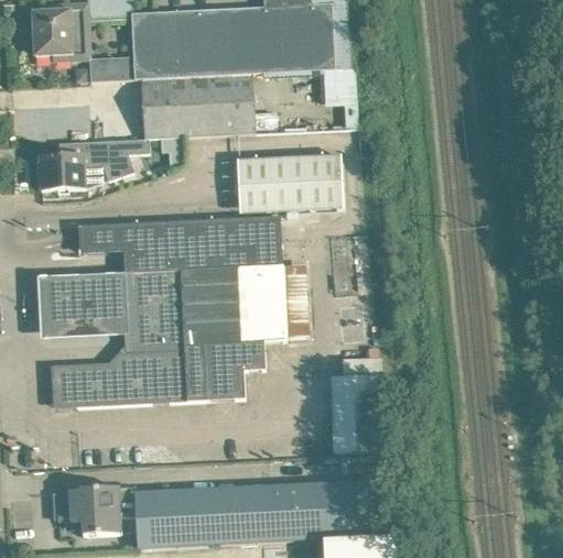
[(133,55),(89,56),(90,80),(142,77),(251,72),(353,67),(346,0),(262,0),(263,6),(131,12),(133,55)]
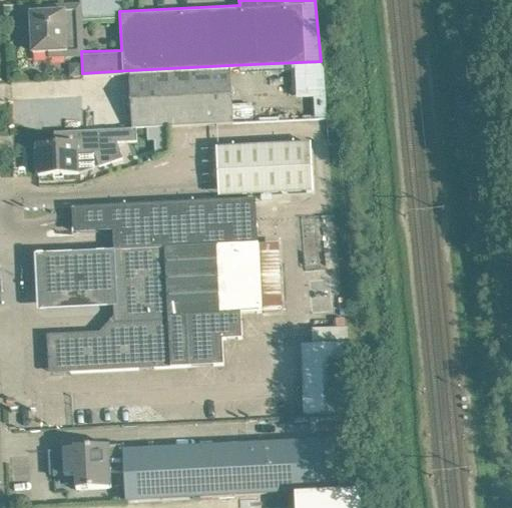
[(80,28),(80,12),(79,1),(57,2),(57,8),(29,9),(31,49),(47,48),(47,54),(76,53),(75,29),(80,28)]
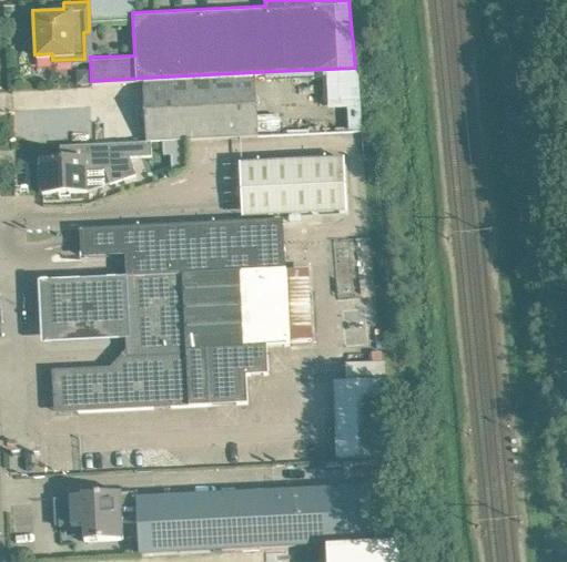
[(145,139),(150,139),(256,133),(253,72),(143,78),(145,139)]
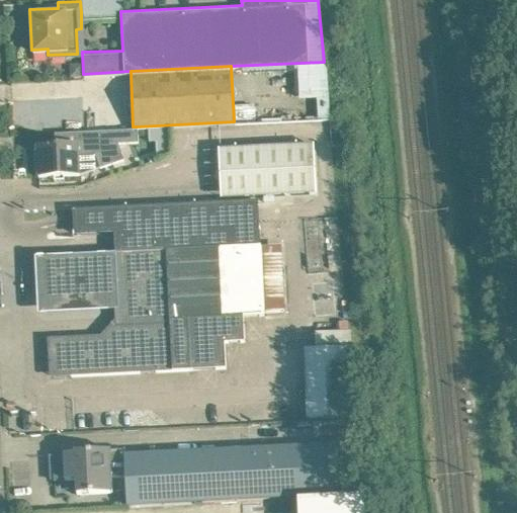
[(137,126),(133,126),(75,129),(75,141),(36,143),(37,174),(78,172),(77,152),(94,151),(99,165),(123,157),(117,141),(138,140),(137,126)]
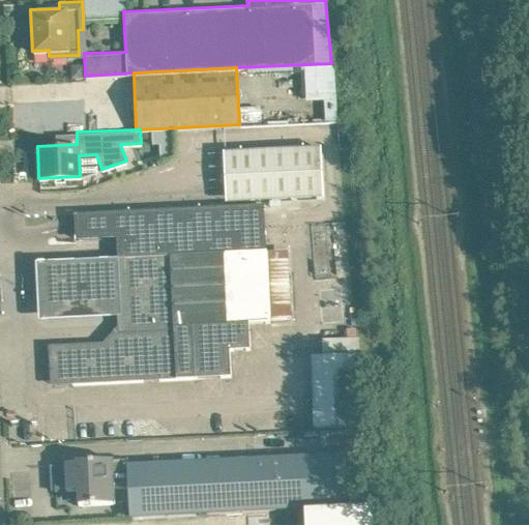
[(339,144),(223,149),(225,199),(343,194),(339,144)]
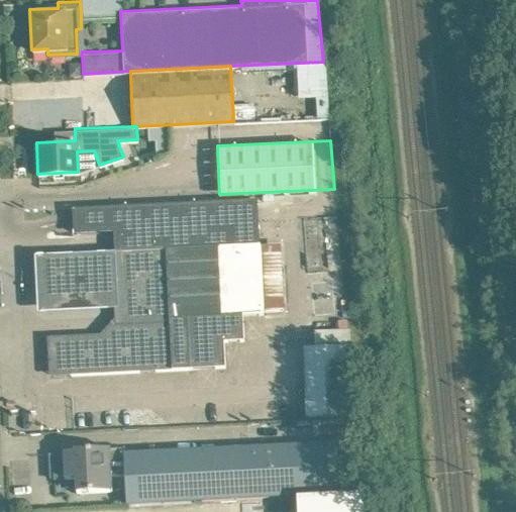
[(261,311),(260,242),(259,242),(256,209),(256,198),(74,206),(75,218),(75,230),(113,229),(114,252),(117,309),(117,318),(102,335),(50,337),(53,373),(224,365),(223,338),(242,337),(241,313),(261,311)]
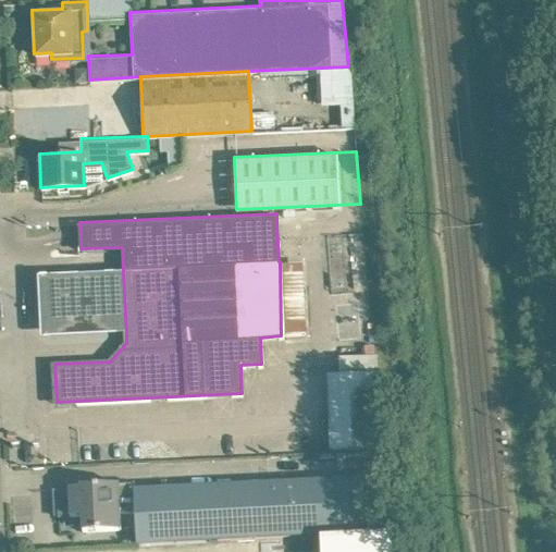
[(65,274),(38,277),(41,338),(69,336),(126,333),(123,272),(65,274)]
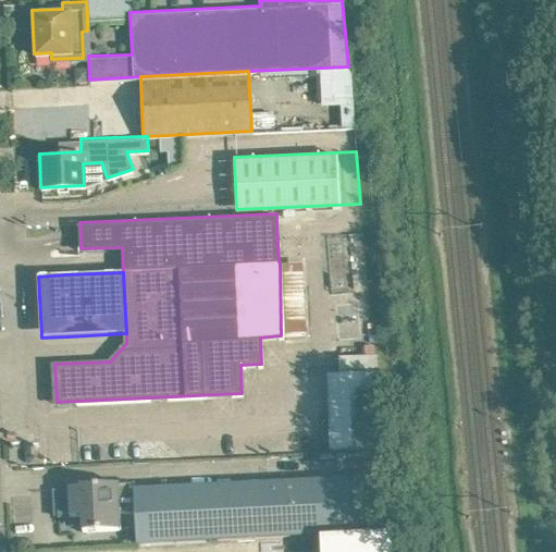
[(377,352),(374,352),(337,353),(337,370),(325,371),(329,448),(380,445),(377,352)]
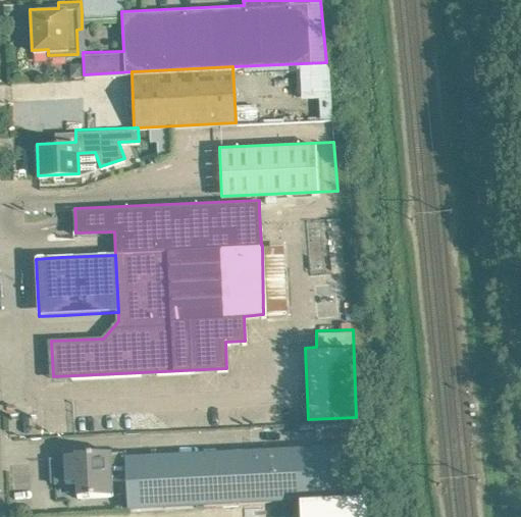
[(363,463),(345,464),(344,444),(271,448),(273,499),(347,495),(366,495),(363,463)]
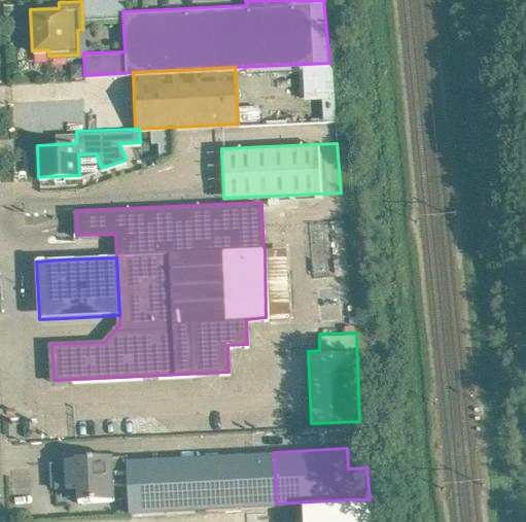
[(274,452),(200,455),(203,507),(276,503),(274,452)]
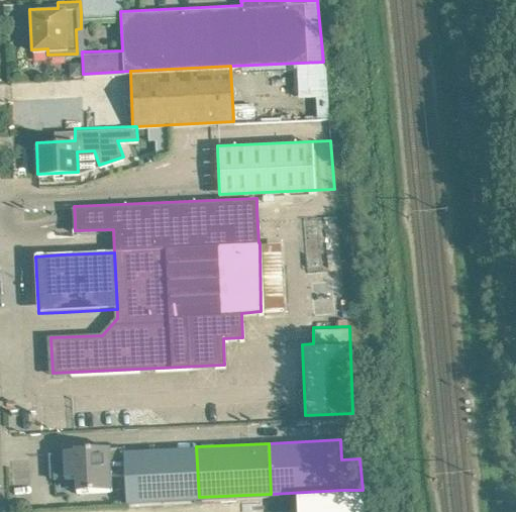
[(76,490),(96,489),(111,488),(110,474),(110,470),(105,470),(104,445),(74,447),(74,449),(52,450),(53,477),(75,475),(76,490)]
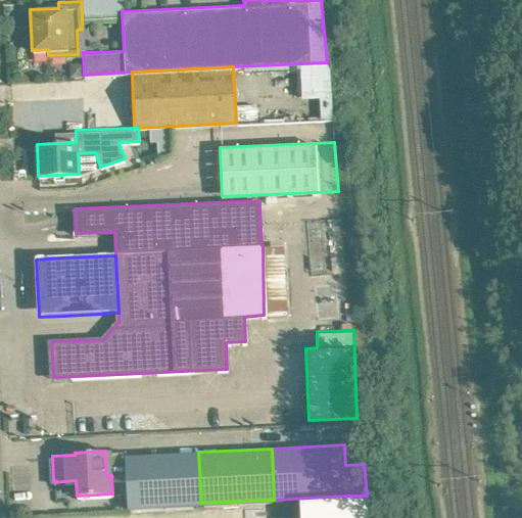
[(127,507),(201,503),(198,452),(126,456),(125,451),(110,452),(110,451),(105,451),(106,475),(111,475),(111,479),(126,478),(127,507)]
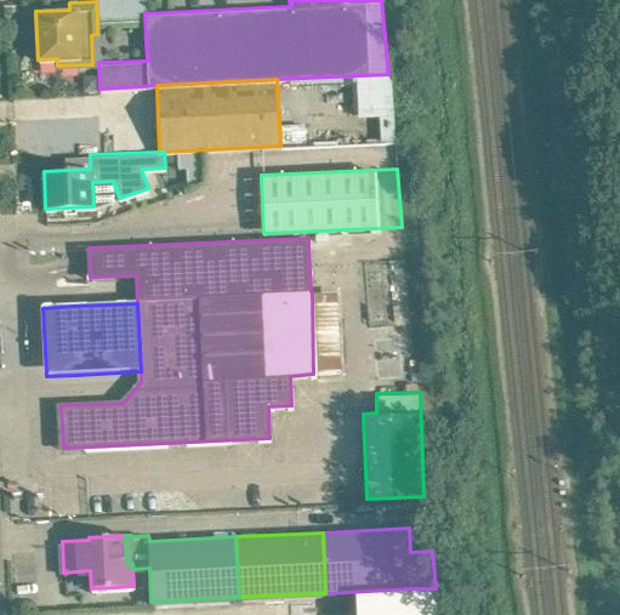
[(437,614),(434,594),(356,598),(356,614),(437,614)]
